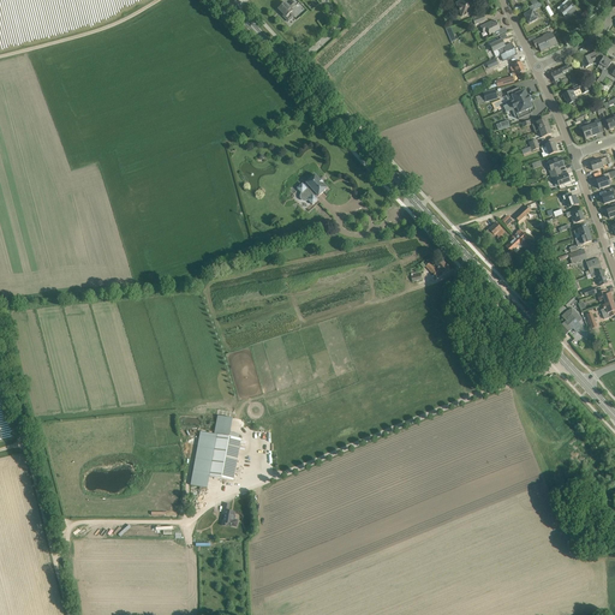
[(470,0),(465,0),(464,0),(457,4),(458,9),(458,10),(459,12),(460,12),(461,17),(472,13),(469,5),(472,3),(470,0)]
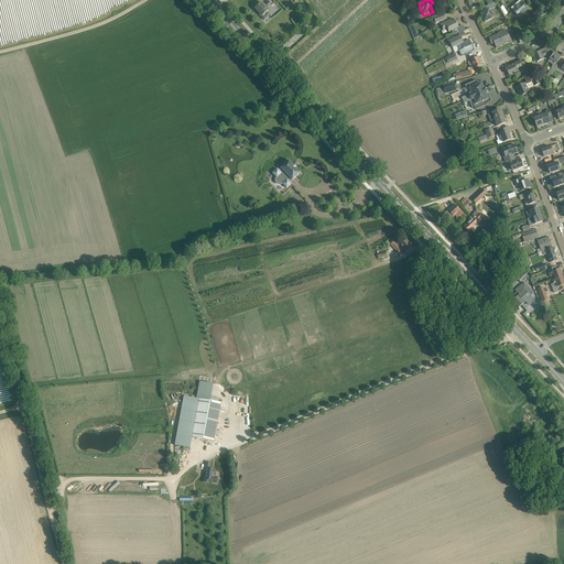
[(261,3),(256,9),(259,12),(258,13),(264,20),(270,14),(268,12),(269,10),(268,9),(271,4),(268,1),(264,4),(262,2),(261,3)]
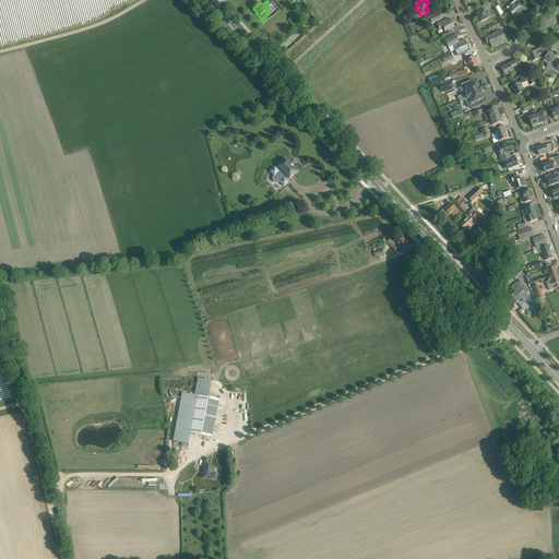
[(521,7),(515,1),(507,9),(513,16),(519,12),(523,9),(522,8),(522,7),(521,7)]
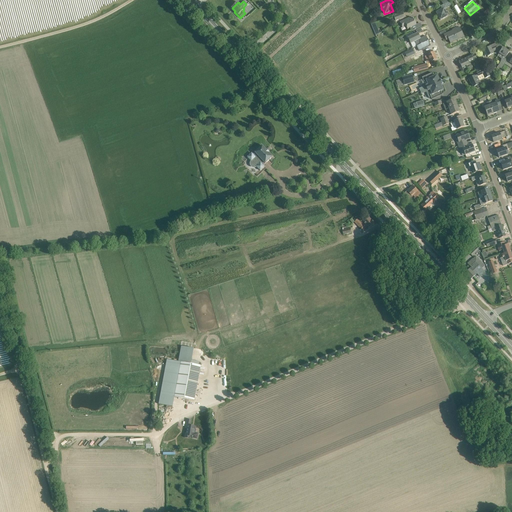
[(443,9),(436,13),(440,20),(447,16),(444,9),(446,8),(444,5),(442,5),(436,9),(442,6),(443,9)]
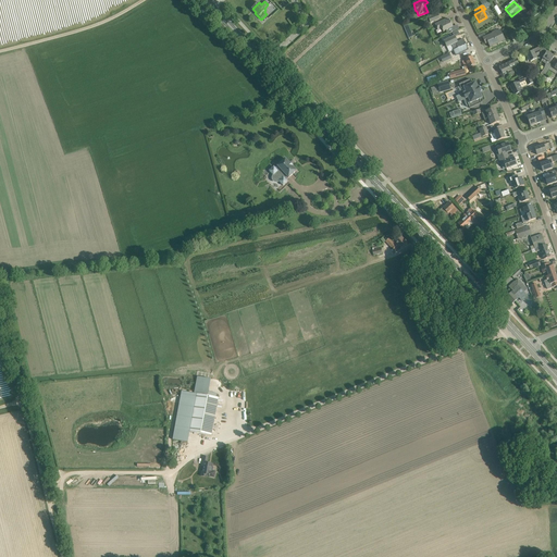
[(446,21),(446,19),(435,24),(437,29),(442,28),(443,32),(446,31),(447,34),(455,32),(453,27),(452,25),(453,24),(452,23),(450,23),(449,20),(446,21)]
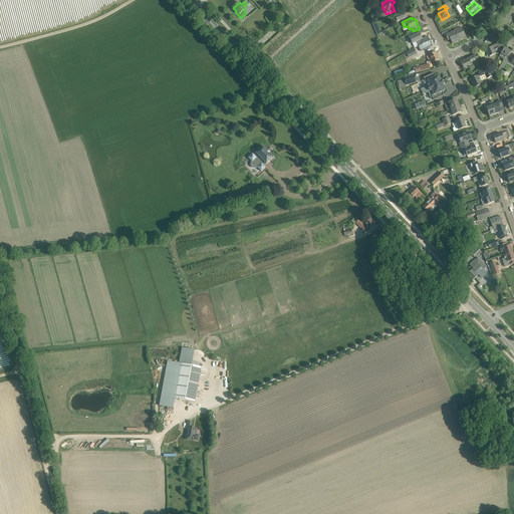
[(466,37),(461,27),(448,34),(449,37),(447,38),(448,40),(450,39),(452,43),(466,37)]
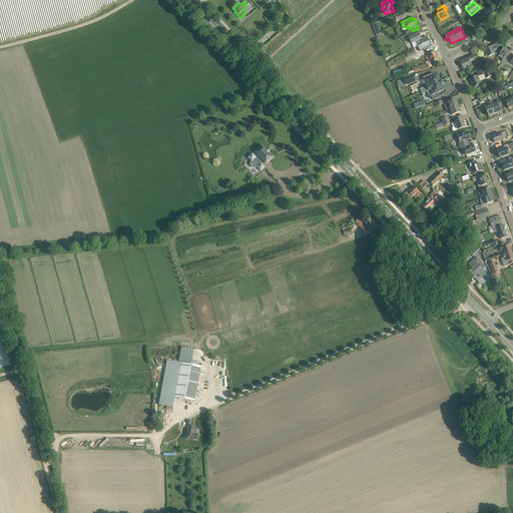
[(418,46),(429,41),(427,36),(421,39),(419,35),(419,34),(409,38),(412,43),(414,48),(418,46)]
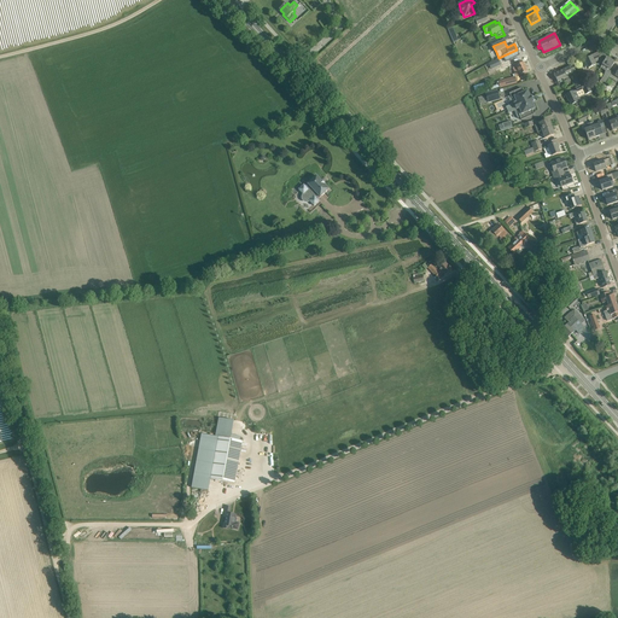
[(519,56),(517,50),(503,56),(506,60),(511,59),(519,56)]
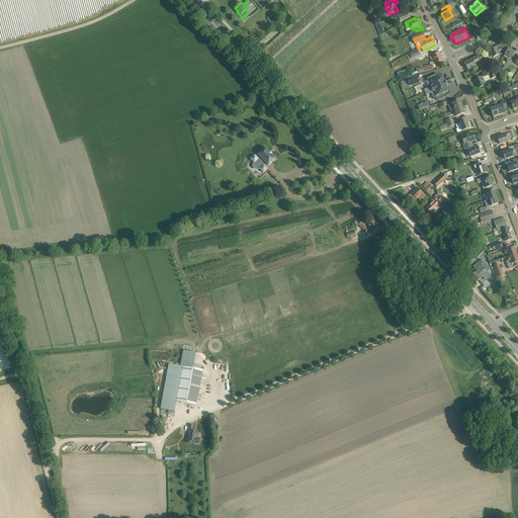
[(505,54),(505,55),(509,49),(509,48),(503,44),(495,47),(496,48),(490,51),(493,58),(499,55),(498,53),(502,51),(505,53),(505,54)]
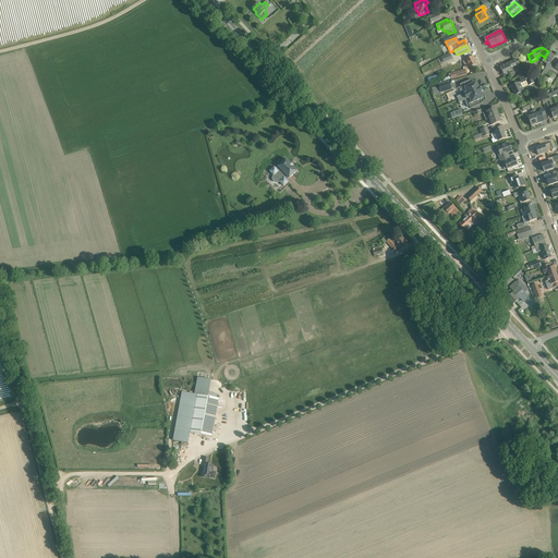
[(547,75),(550,70),(553,65),(550,64),(550,63),(555,57),(548,52),(544,59),(542,61),(547,64),(545,68),(544,71),(542,74),(547,75)]
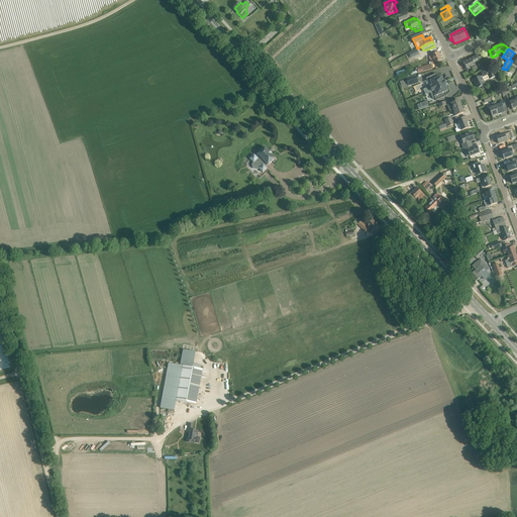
[(441,60),(436,50),(431,54),(432,56),(429,58),(430,61),(433,60),(435,63),(441,60)]
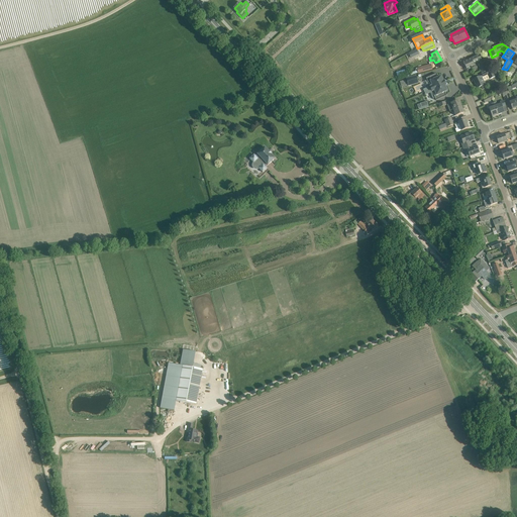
[(479,55),(472,59),(476,68),(477,67),(480,65),(478,62),(482,60),(479,55)]
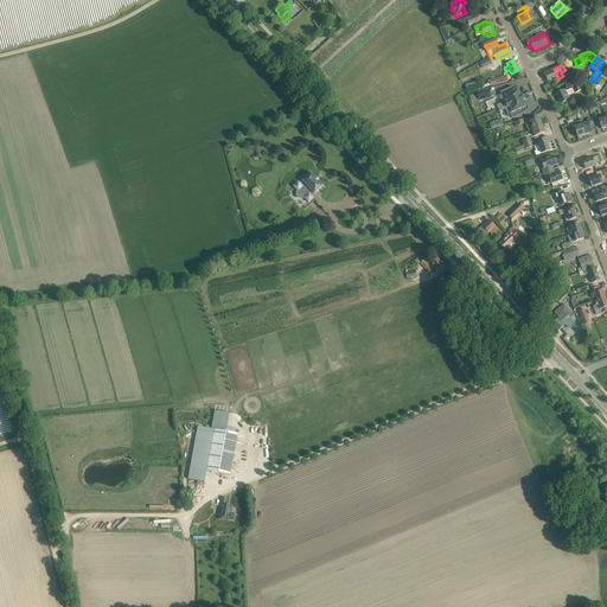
[(558,80),(554,69),(544,74),(548,81),(548,82),(554,78),(556,83),(561,81),(560,78),(558,80)]
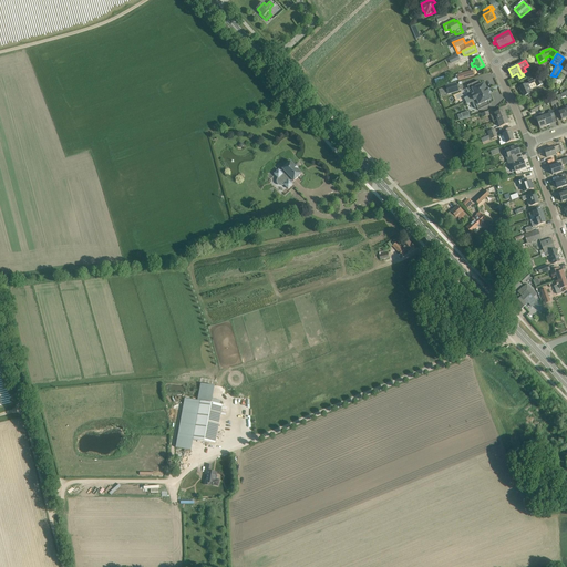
[(473,71),(457,75),(457,78),(459,80),(459,81),(474,76),(473,71)]
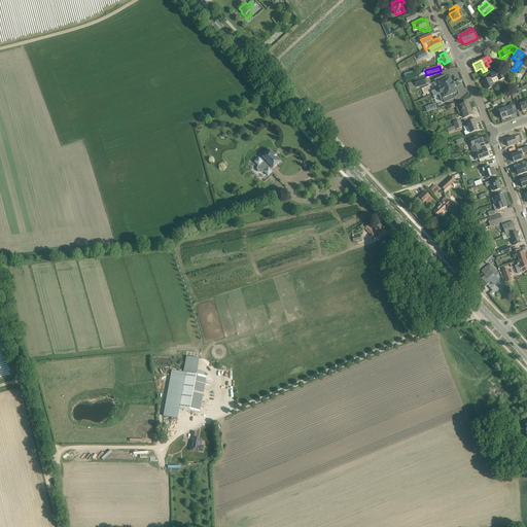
[(492,75),(497,72),(497,70),(495,67),(489,69),(492,75)]
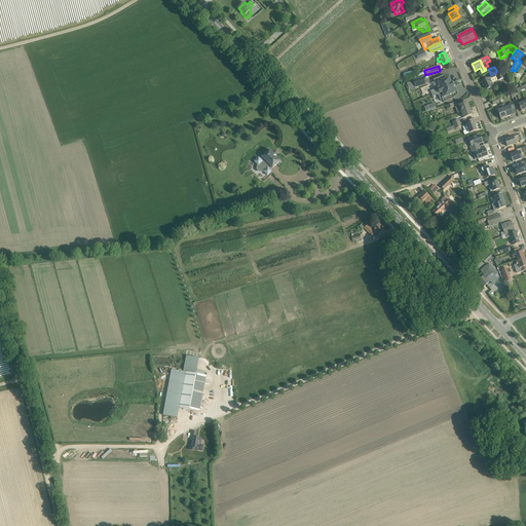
[(500,71),(496,72),(491,75),(490,75),(491,79),(496,77),(497,81),(504,78),(500,71)]
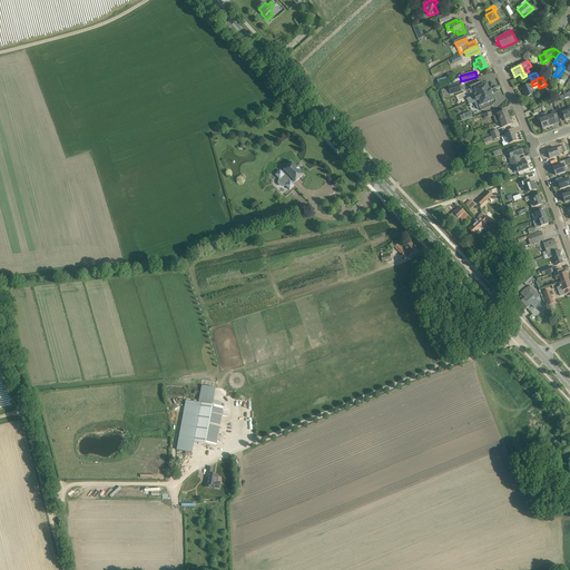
[(481,111),(482,110),(492,106),(490,101),(493,100),(491,95),(490,89),(489,90),(487,85),(483,86),(481,81),(470,87),(472,91),(474,90),(477,95),(474,96),(477,101),(479,100),(481,105),(479,106),(481,111)]
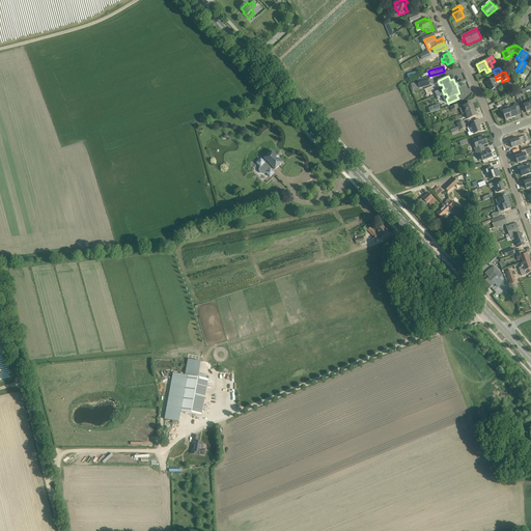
[(499,88),(495,78),(493,79),(492,79),(486,82),(487,85),(488,85),(491,90),(494,89),(495,90),(499,88)]
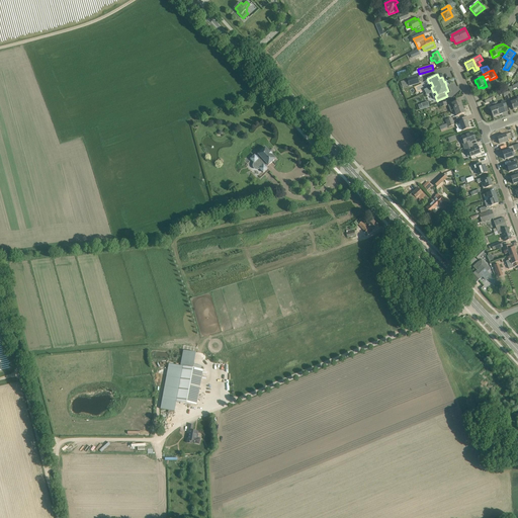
[(405,81),(406,86),(409,85),(410,86),(419,83),(418,82),(419,82),(418,78),(417,78),(417,77),(408,79),(408,80),(405,81)]
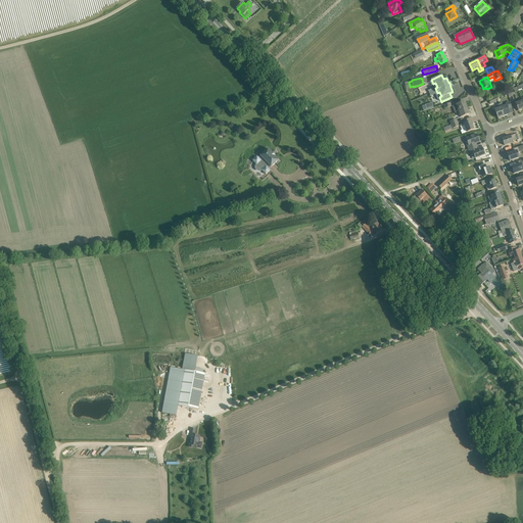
[(455,112),(457,112),(467,108),(465,101),(460,103),(453,106),(455,112)]
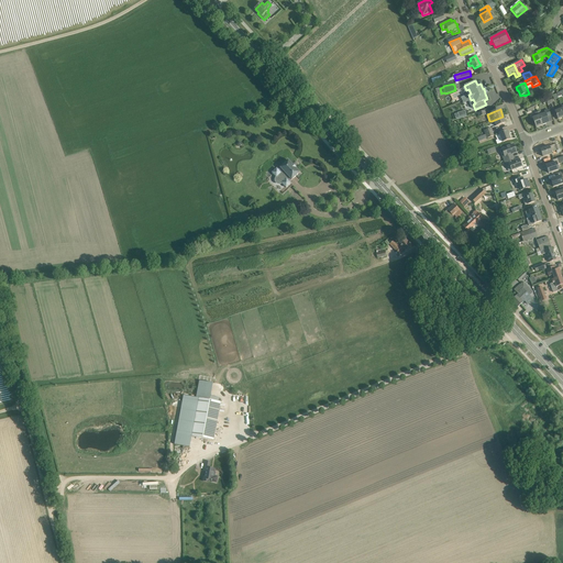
[(541,111),(538,112),(539,116),(542,125),(549,123),(547,118),(551,117),(549,110),(544,111),(545,113),(542,114),(541,111)]
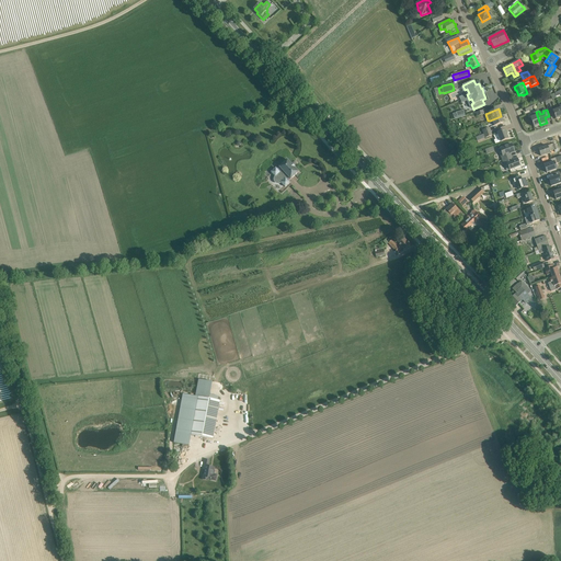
[(535,116),(530,118),(534,127),(540,125),(537,115),(536,112),(533,113),(535,116)]
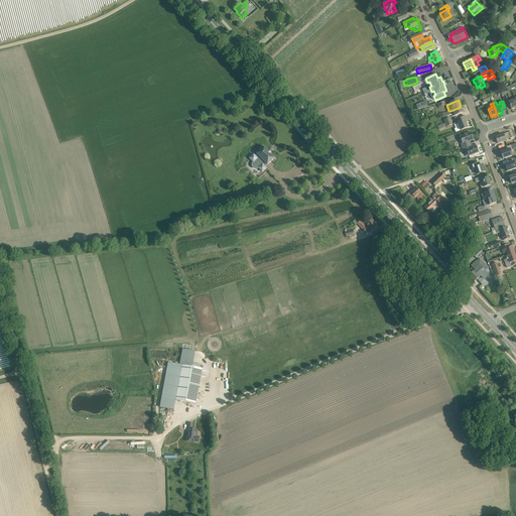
[(463,113),(461,107),(450,111),(452,113),(454,112),(455,116),(459,114),(463,113)]
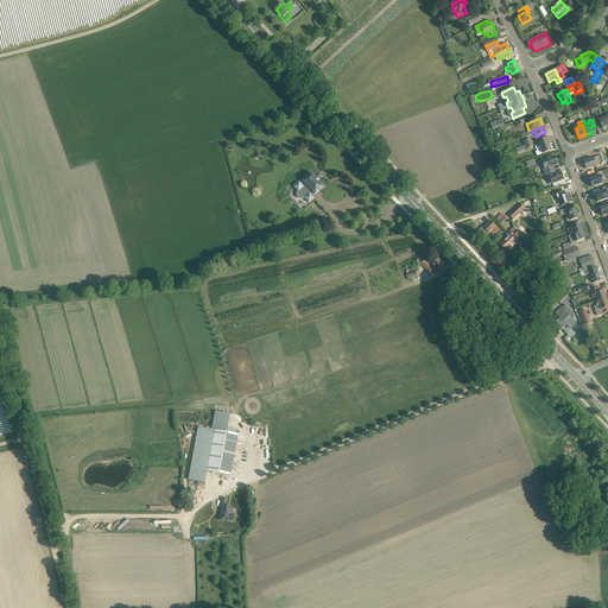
[(551,151),(548,141),(539,144),(542,150),(536,152),(537,156),(543,153),(543,154),(551,151)]
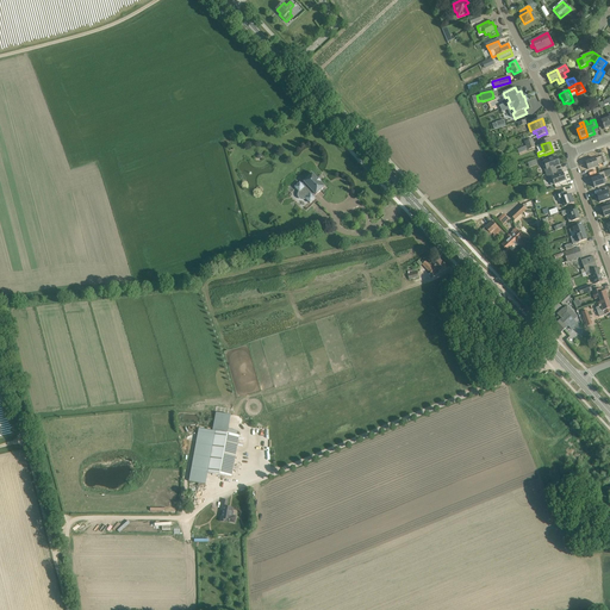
[(542,162),(547,174),(554,172),(553,168),(560,166),(556,157),(542,162)]
